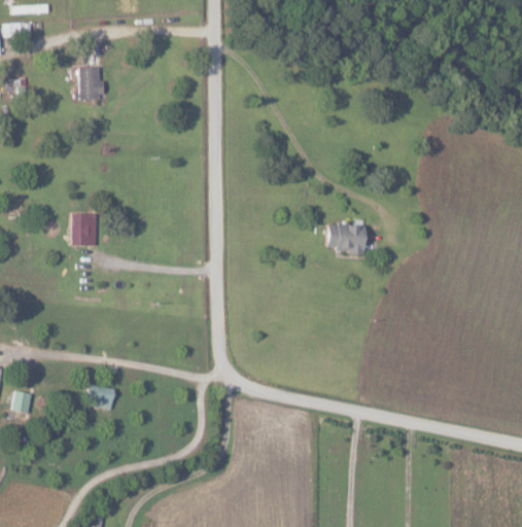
[(99,81),(99,67),(80,67),(80,100),(103,99),(103,81),(99,81)]
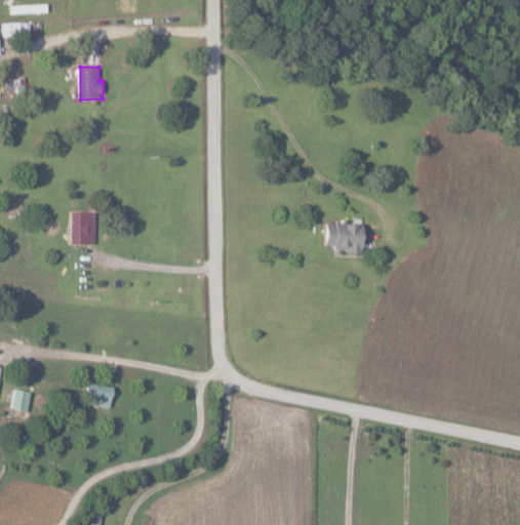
[(97,212),(73,212),(72,244),(96,244),(97,212)]
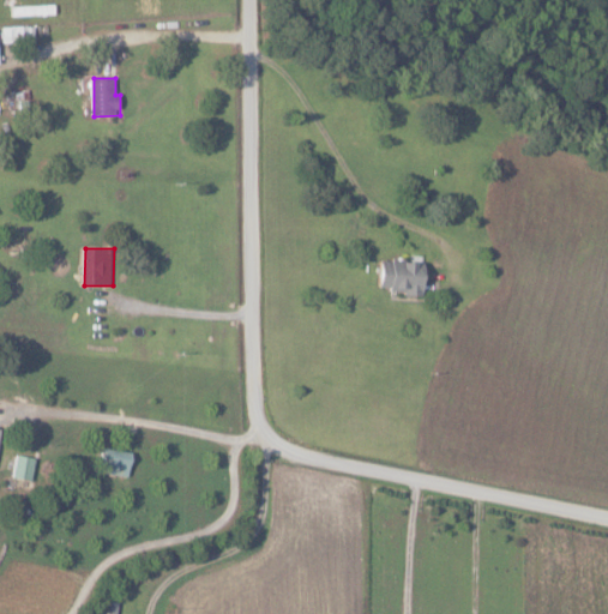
[(381,293),(425,294),(426,263),(383,262),(381,293)]
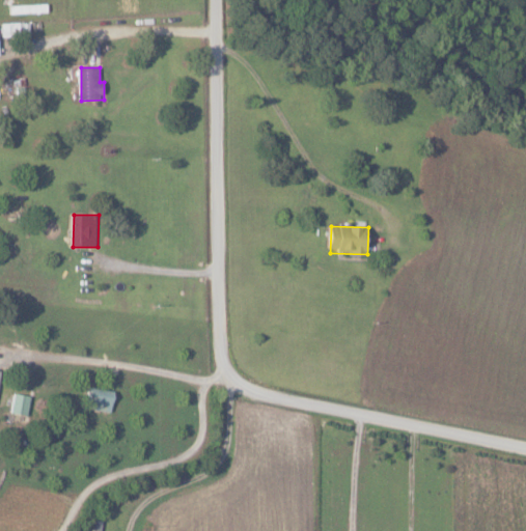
[(115,389),(89,387),(87,408),(113,411),(115,389)]
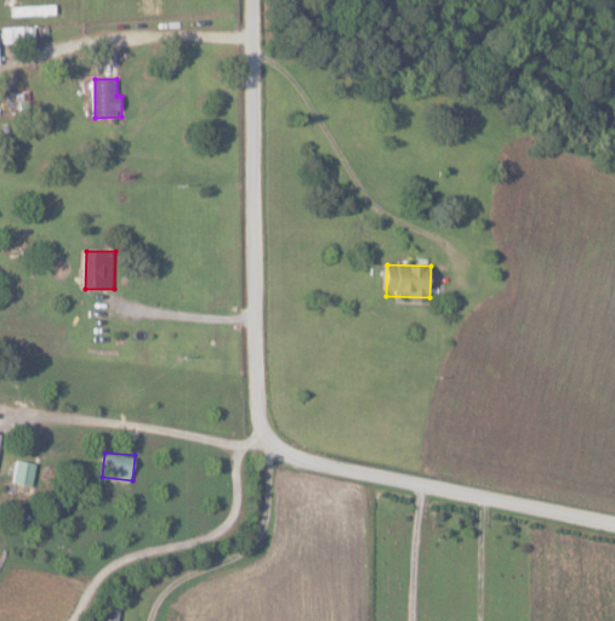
[(34,485),(39,462),(20,459),(15,482),(34,485)]
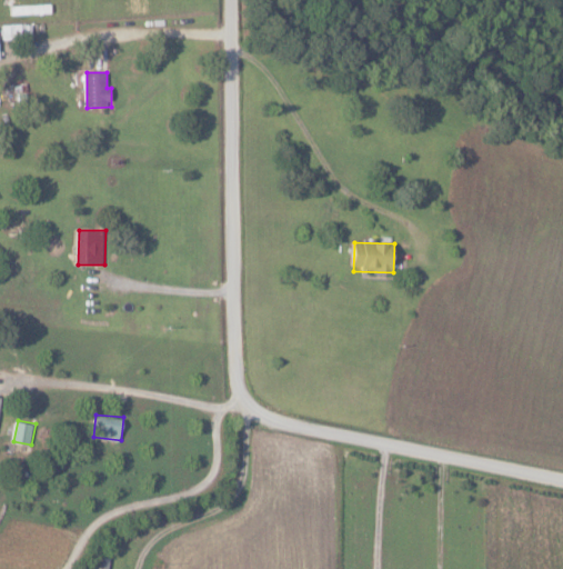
All buildings are outlined.
